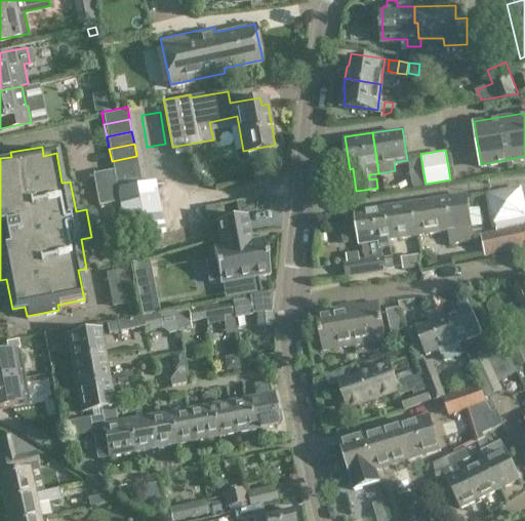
[(112,161),(113,167),(114,173),(139,169),(136,156),(112,161)]
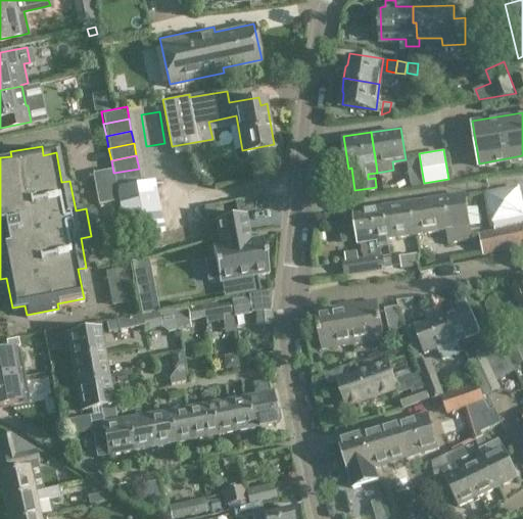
[(420,159),(410,160),(413,179),(423,178),(420,159)]
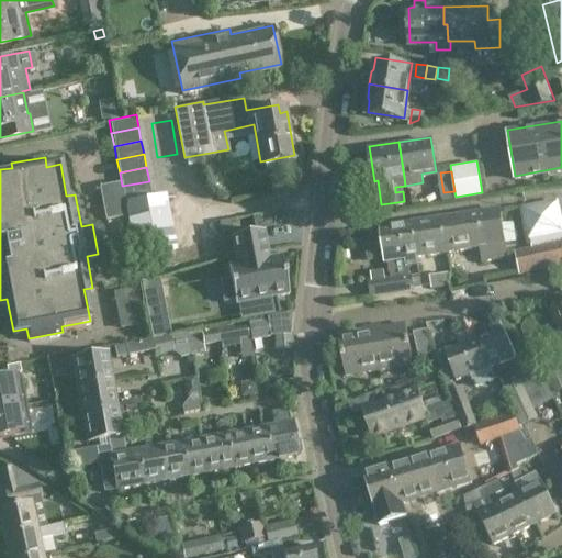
[(125,199),(122,186),(121,179),(99,183),(105,216),(127,213),(125,199)]
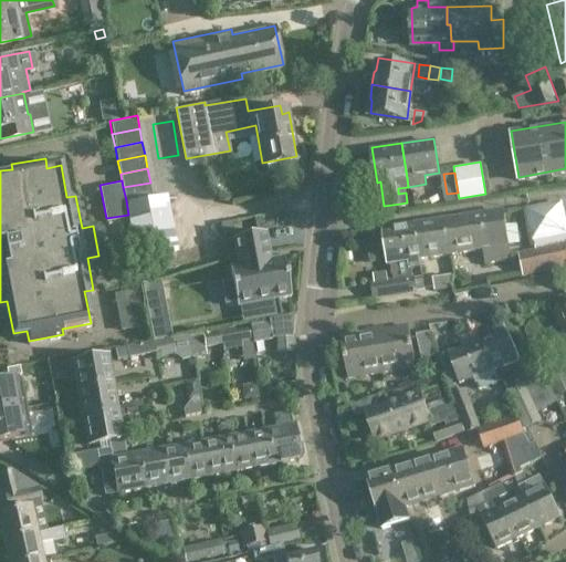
[(123,187),(126,200),(153,196),(150,183),(123,187)]
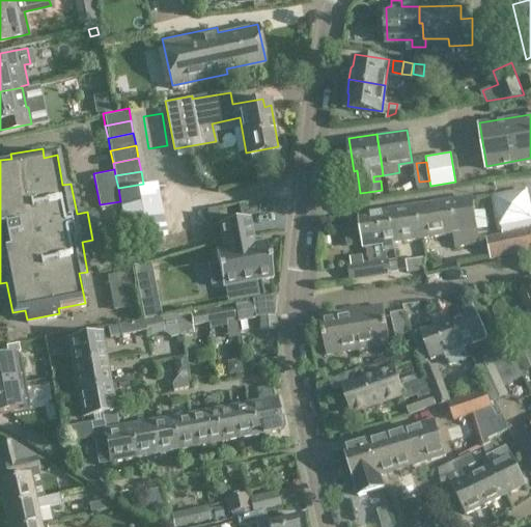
[(165,231),(156,181),(143,184),(118,188),(129,239),(165,231)]
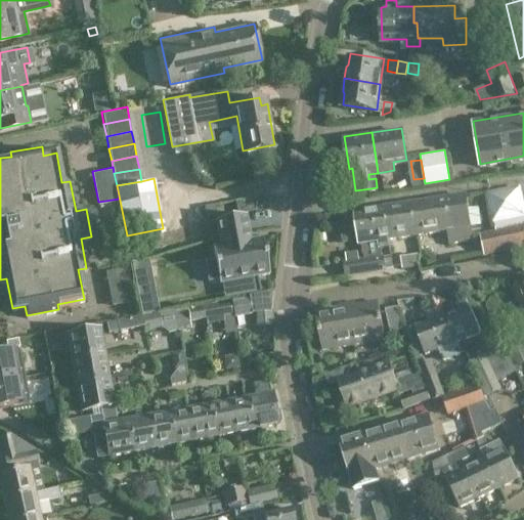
[(438,229),(448,227),(450,241),(472,237),(465,191),(411,200),(413,216),(421,215),(421,219),(436,217),(437,224),(437,225),(438,229)]
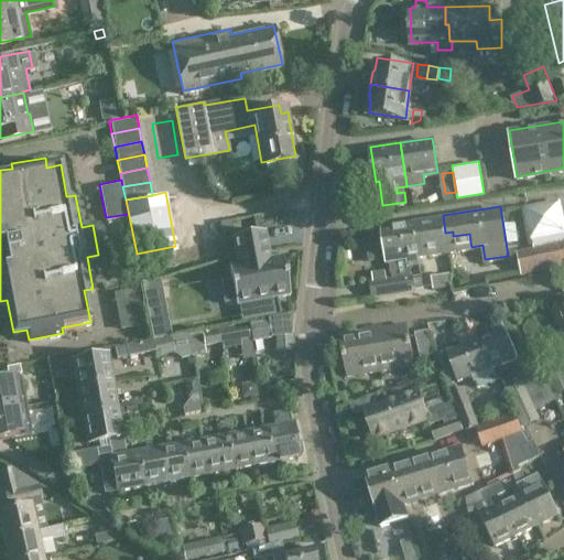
[(453,232),(445,233),(443,215),(411,221),(416,256),(418,255),(472,247),(470,243),(470,241),(469,234),(453,236),(453,232)]
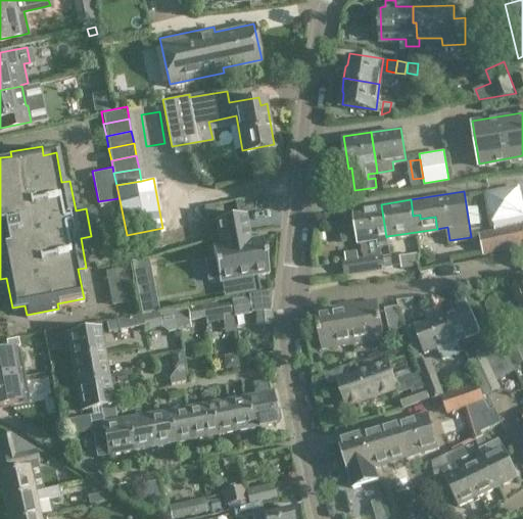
[(381,204),(354,208),(359,241),(362,240),(364,255),(381,253),(380,242),(388,241),(387,236),(386,237),(381,204)]
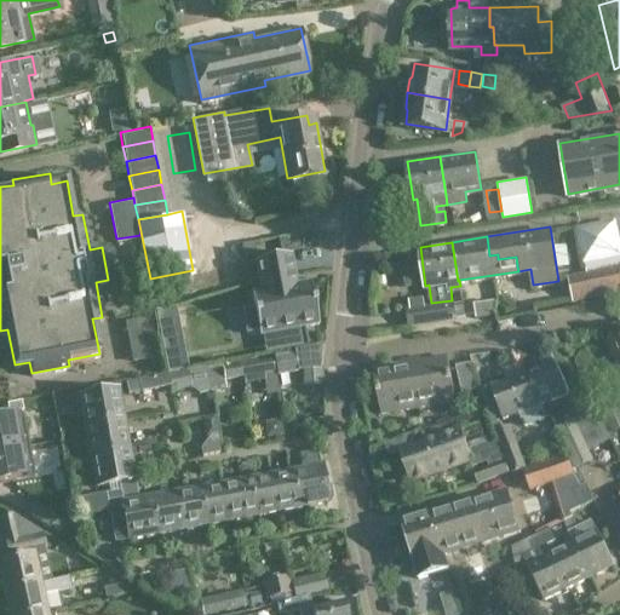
[(319,321),(311,279),(296,282),(290,251),(280,252),(256,257),(262,288),(252,289),(254,305),(244,308),(247,328),(258,327),(259,332),(319,321)]
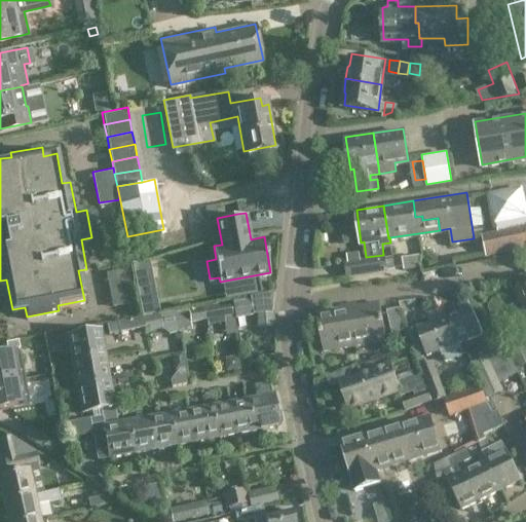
[(525,223),(482,232),(486,253),(525,244),(525,223)]
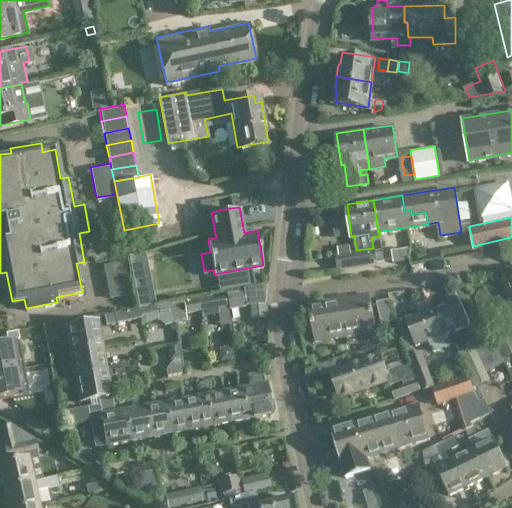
[(409,256),(408,246),(391,249),(392,259),(409,256)]
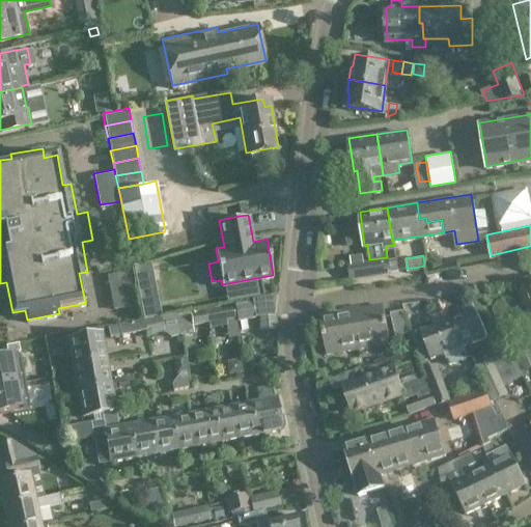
[(369,259),(348,262),(351,276),(390,271),(389,269),(397,268),(395,256),(388,257),(387,257),(369,259)]
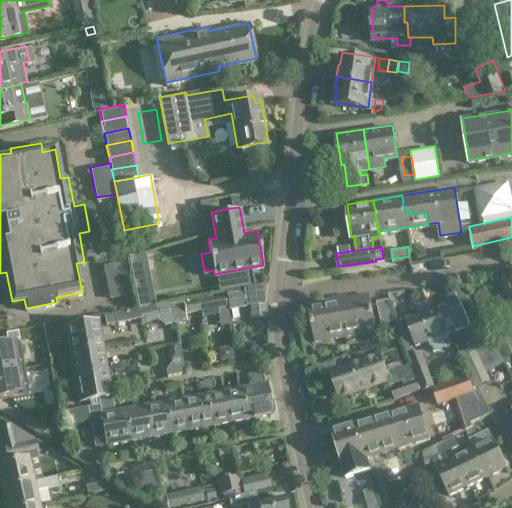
[(500,279),(510,301),(511,299),(511,274),(511,273),(500,279)]
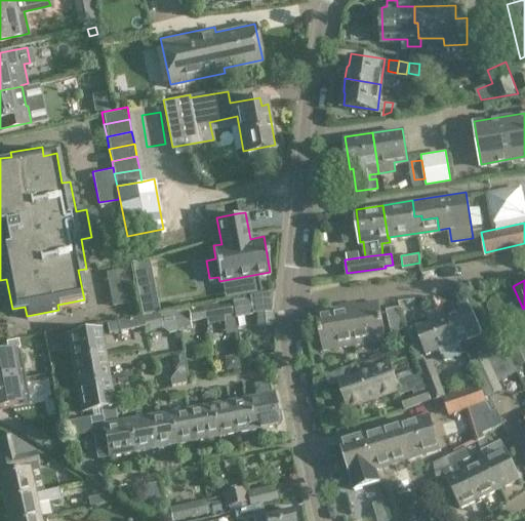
[(89,282),(90,311),(124,310),(123,281),(89,282)]
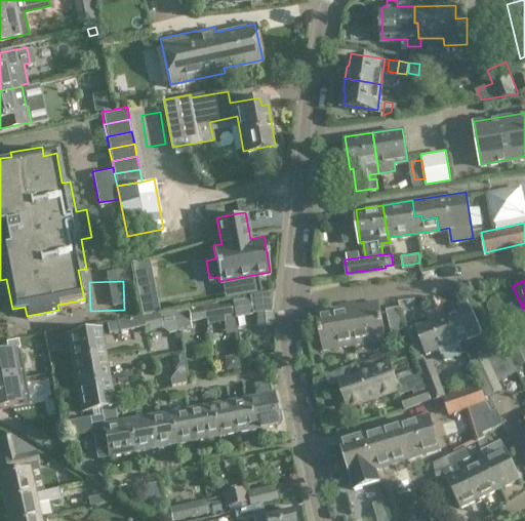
[(154,310),(151,293),(138,295),(142,312),(154,310)]
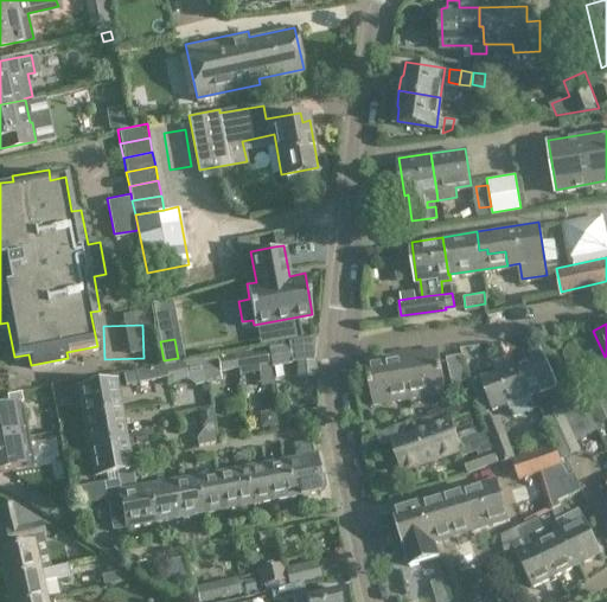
[(291,357),(288,343),(268,347),(270,360),(291,357)]
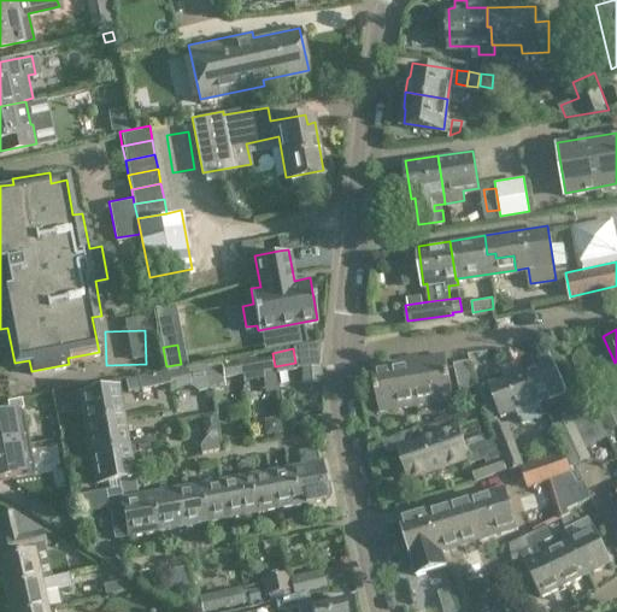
[(416,402),(453,396),(445,351),(424,355),(425,359),(418,360),(417,352),(407,354),(416,402)]
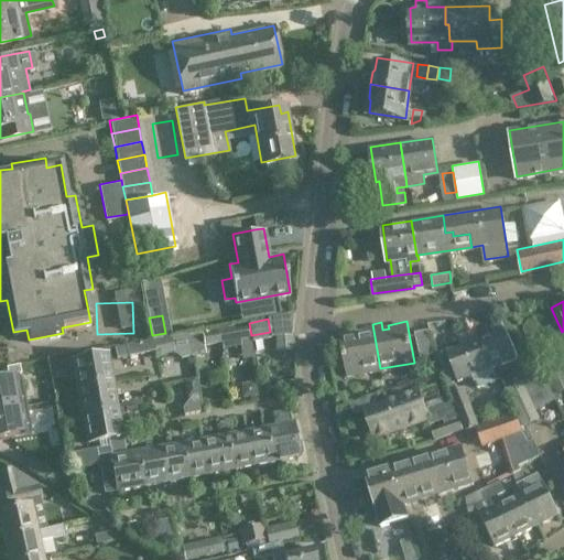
[(491,365),(514,355),(501,321),(491,324),(494,331),(479,336),(490,365),(491,365)]
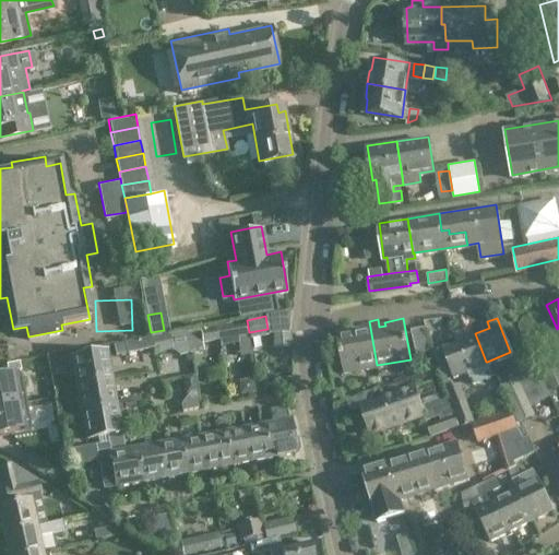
[(245,320),(217,326),(219,337),(221,343),(238,341),(238,334),(247,332),(245,320)]
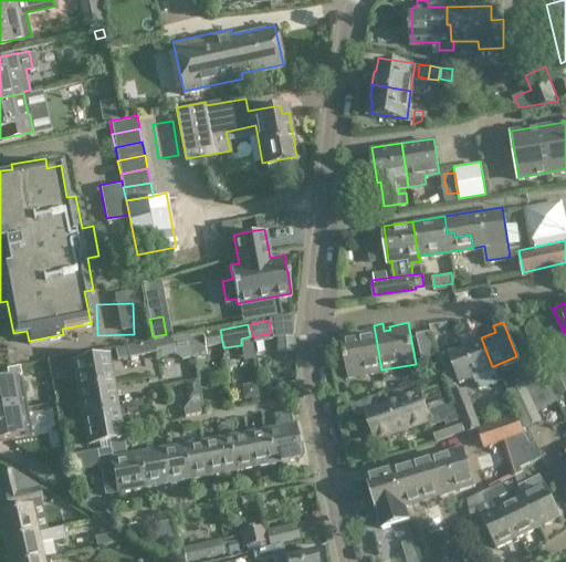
[(341,335),(348,375),(381,370),(374,325),(366,326),(368,335),(363,336),(362,331),(341,335)]
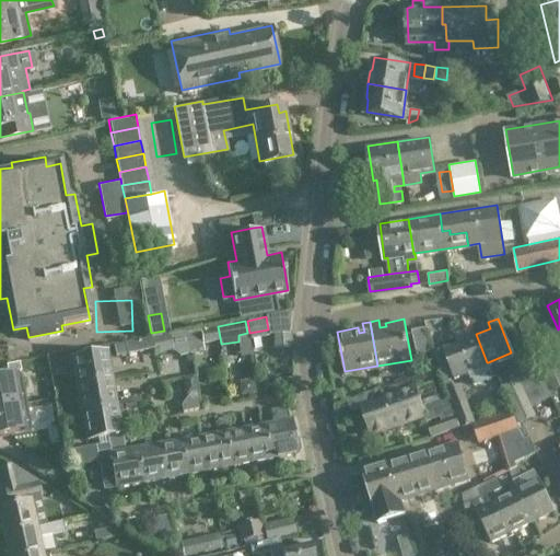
[(458,340),(444,346),(455,375),(469,369),(475,381),(492,374),(488,362),(487,362),(476,334),(475,334),(471,325),(463,329),(455,332),(458,340)]
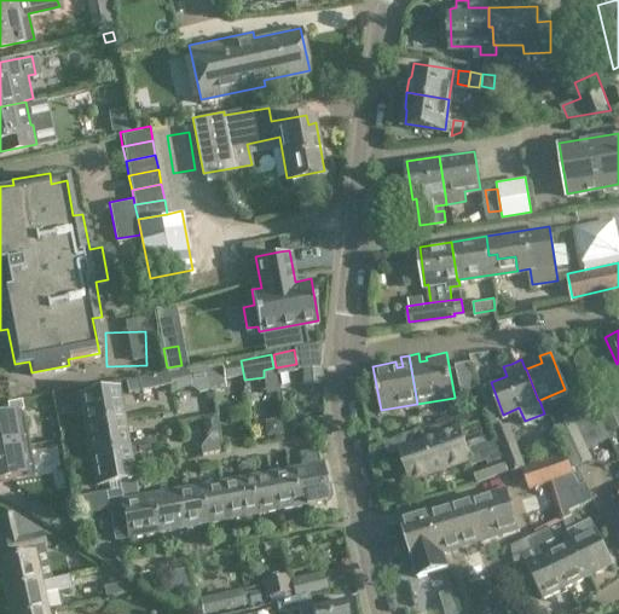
[(241,360),(221,364),(224,376),(243,372),(241,360)]
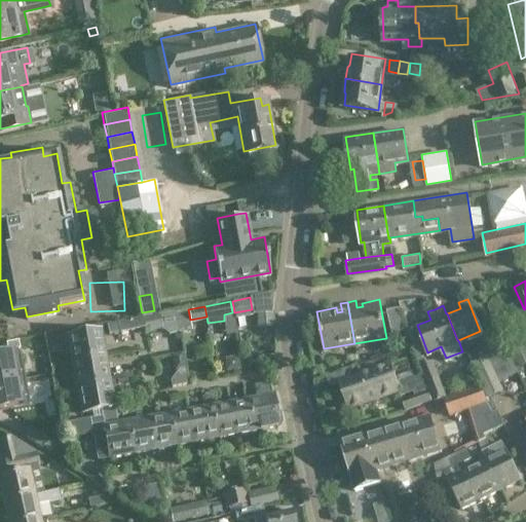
[(391,330),(395,329),(405,327),(400,307),(387,310),(391,330)]
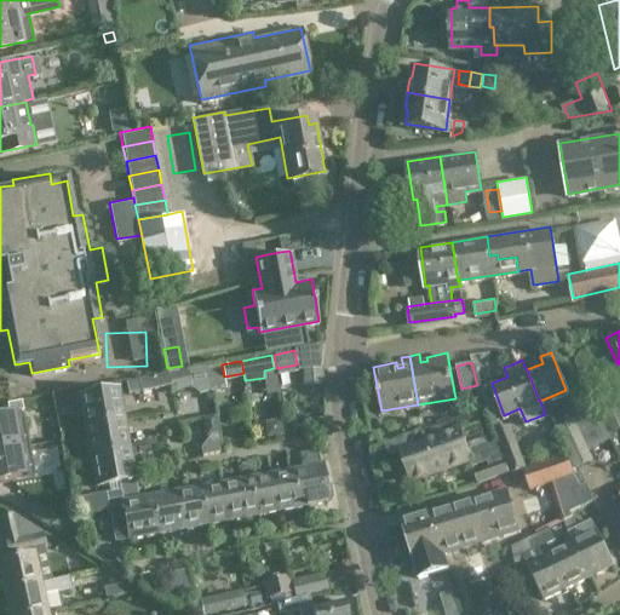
[(167,371),(151,373),(154,385),(170,383),(170,388),(190,384),(200,390),(213,388),(208,363),(167,371)]
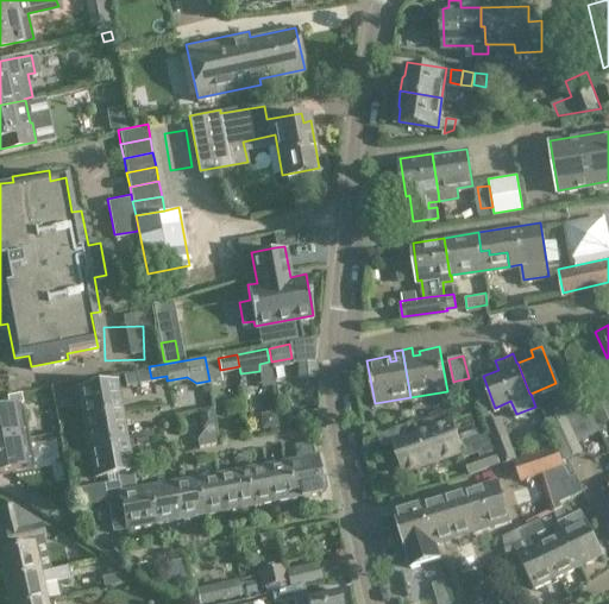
[(129,383),(151,378),(149,366),(126,371),(129,383)]
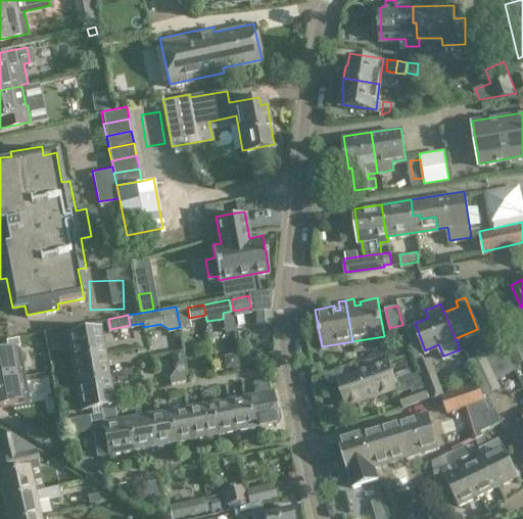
[(229,321),(188,322),(188,341),(229,341),(229,321)]
